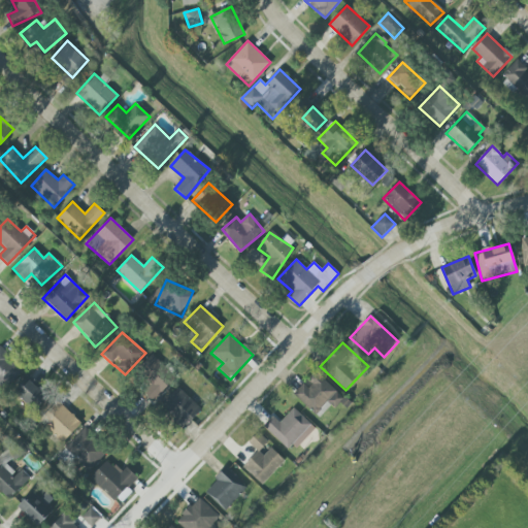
[(0,387),(3,390),(22,370),(0,350),(0,387)]
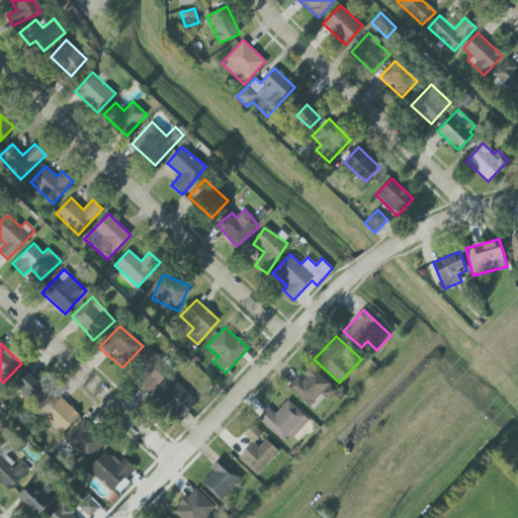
[(171,371),(149,350),(134,366),(147,379),(141,385),(150,394),(171,371)]
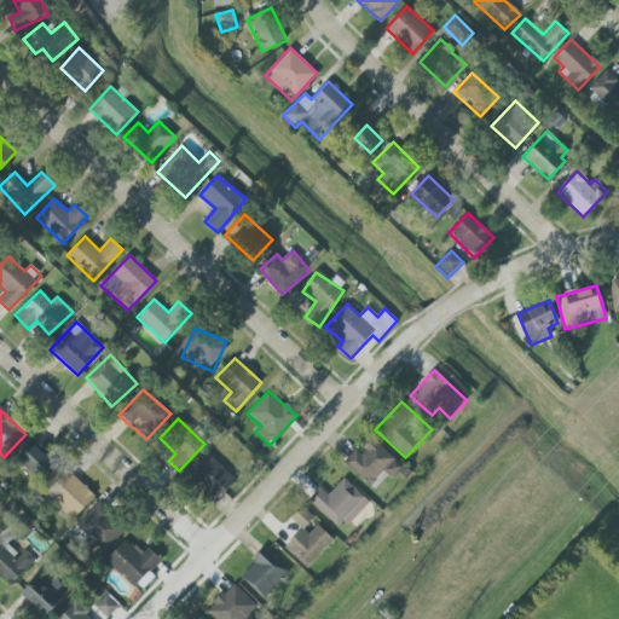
[(370,486),(383,472),(393,480),(404,468),(371,438),(358,452),(356,450),(345,462),(370,486)]
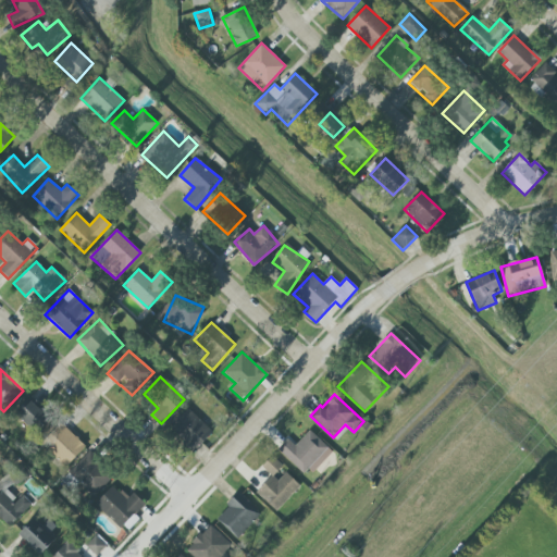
[(37,433),(50,420),(26,397),(13,410),(37,433)]
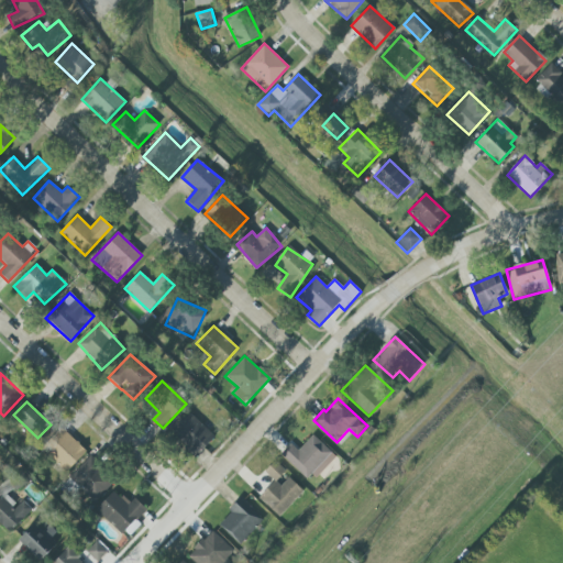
[(214,437),(191,412),(170,432),(195,456),(214,437)]
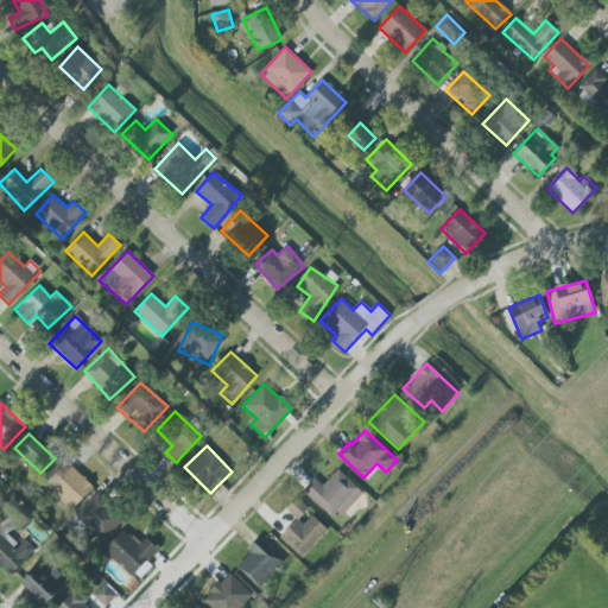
[(94,487),(65,462),(45,483),(73,510),(94,487)]
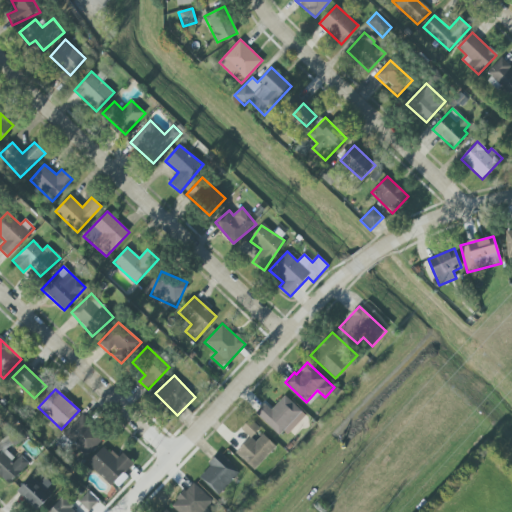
[(282,439),(304,414),(284,395),(271,410),(266,405),(256,415),(282,439)]
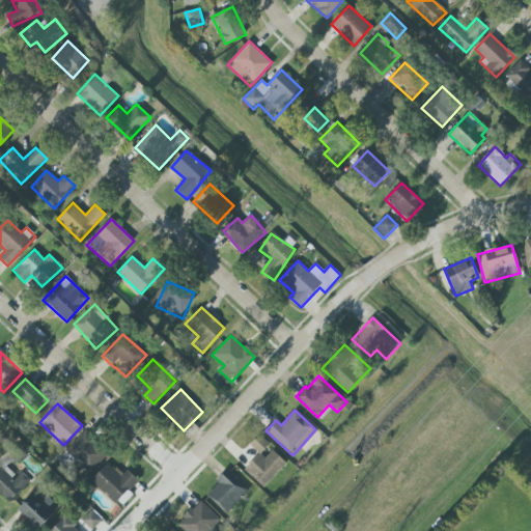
[(65,450),(89,473),(108,453),(84,430),(65,450)]
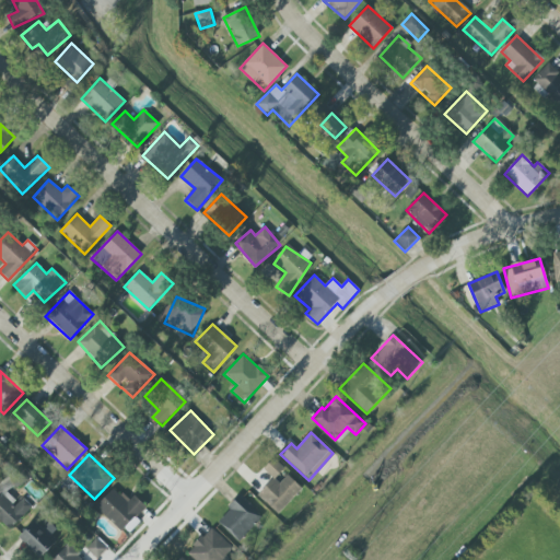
[(256,494),(278,514),(302,488),(287,475),(280,482),(275,478),(284,468),(273,458),(264,469),(272,477),(256,494)]
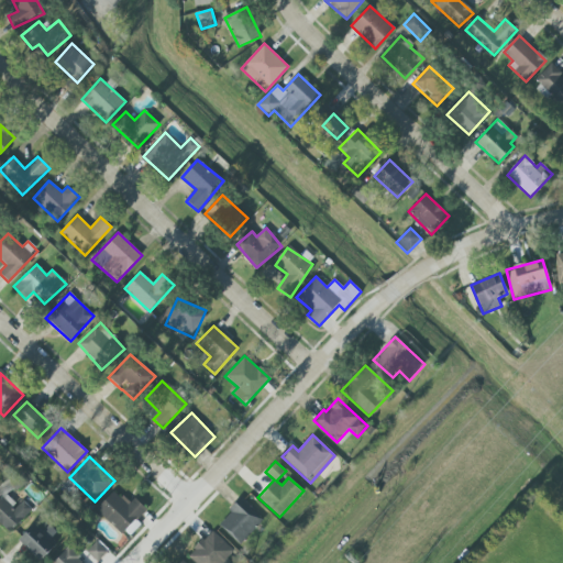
[(134,498),(129,504),(114,490),(96,510),(122,534),(146,509),(134,498)]
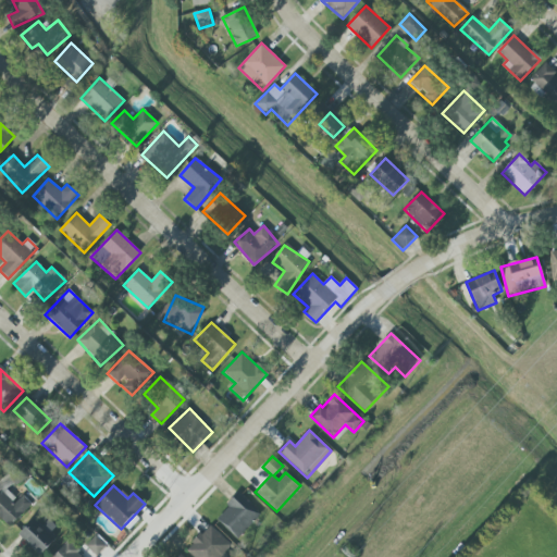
[(0,492),(0,518),(10,528),(32,505),(21,495),(16,499),(3,489),(0,492)]
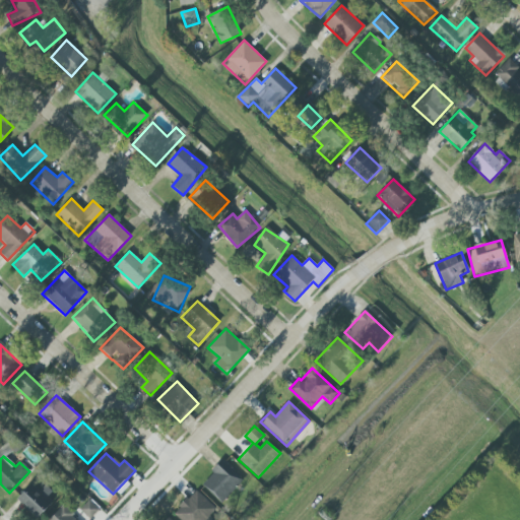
[(200,484),(221,504),(244,479),(222,460),(200,484)]
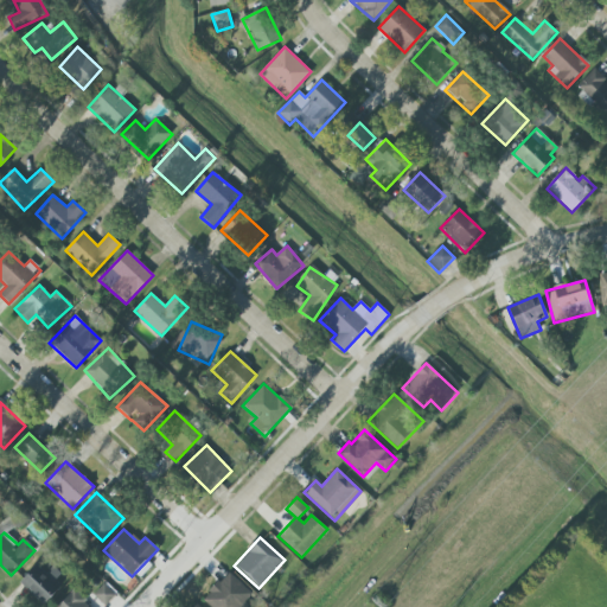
[(19,585),(45,605),(61,586),(55,581),(61,574),(51,567),(46,573),(36,564),(19,585)]
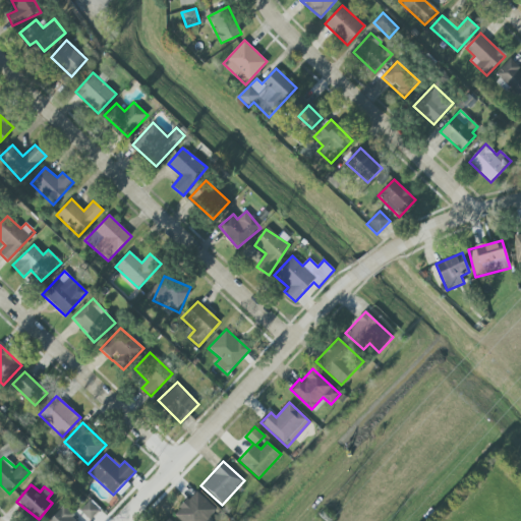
[(173,515),(180,520),(207,520),(217,511),(195,490),(173,515)]
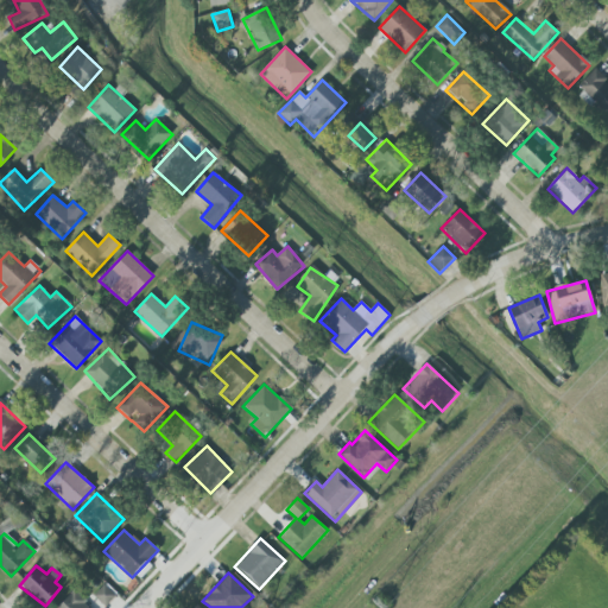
[(116,595),(106,583),(94,596),(105,607),(116,595)]
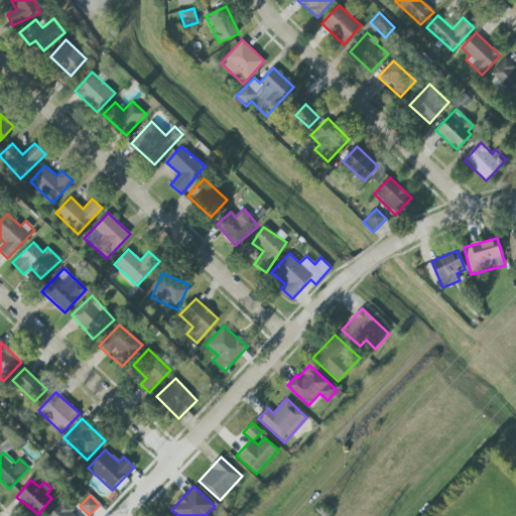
[(77,515),(61,502),(48,515),(77,515)]
